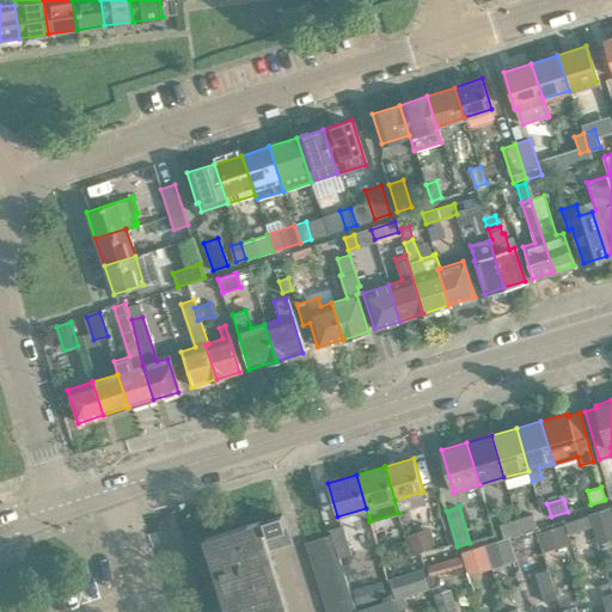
[(611,532),(611,515),(610,510),(589,516),(597,537),(611,532)]
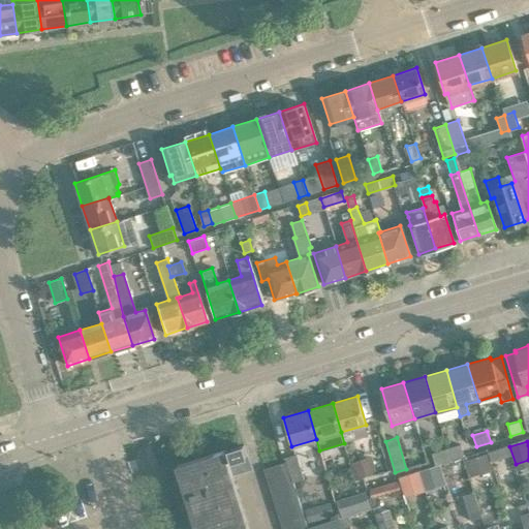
[(445,447),(448,460),(464,455),(460,443),(445,447)]
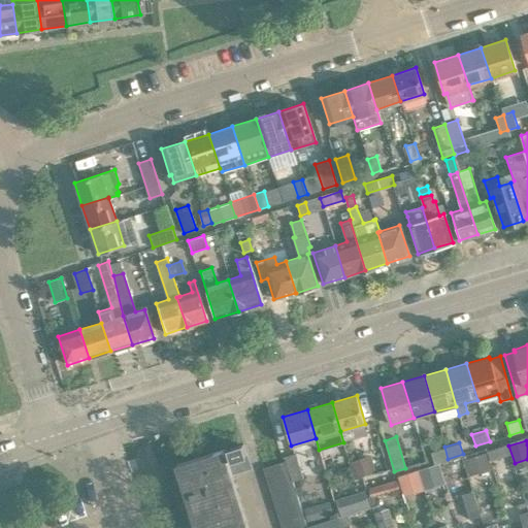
[(448,459),(444,447),(431,451),(435,463),(435,465),(439,464),(438,462),(448,459)]
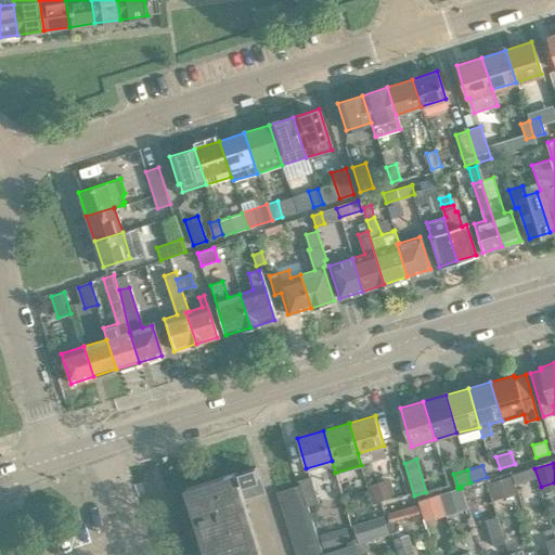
[(512,478),(513,480),(519,499),(524,512),(532,510),(524,482),(533,479),(531,470),(512,478)]
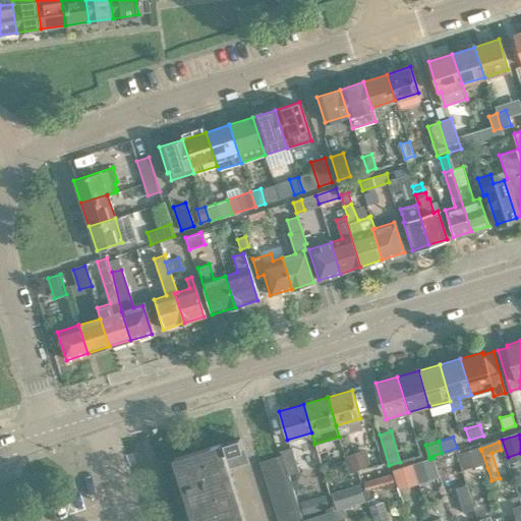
[(239,520),(223,467),(231,465),(228,454),(225,455),(221,443),(174,458),(193,520),(239,520)]
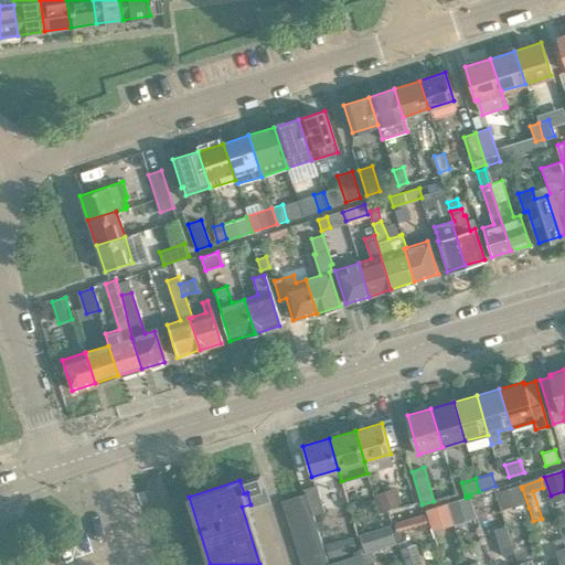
[(374,498),(384,494),(381,481),(370,484),(374,498)]
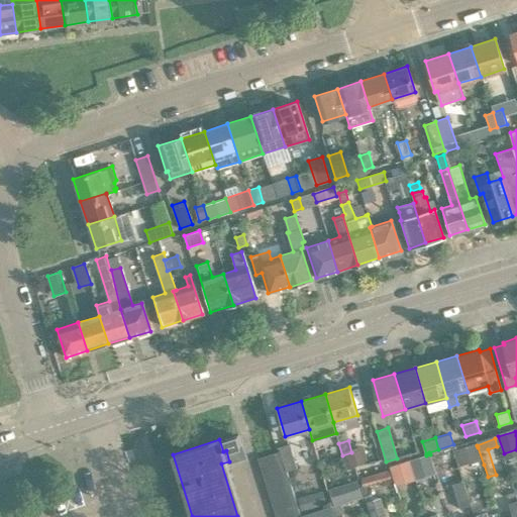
[(283,460),(286,470),(286,472),(297,469),(289,443),(279,447),(280,451),(283,460)]
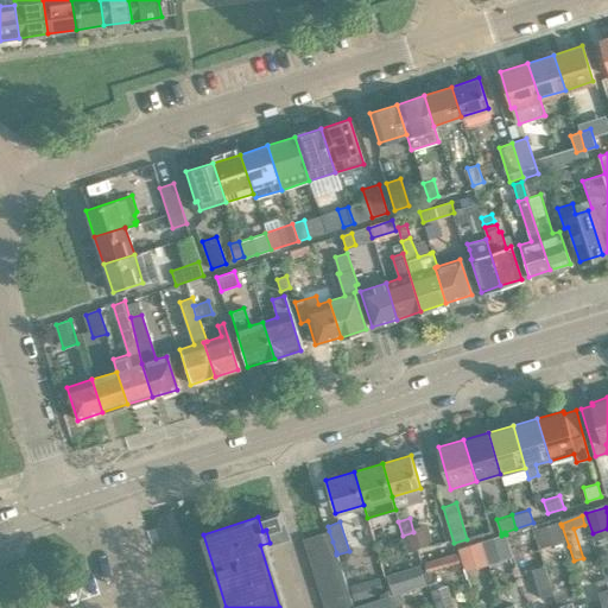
[(539,546),(564,538),(559,521),(533,530),(539,546)]
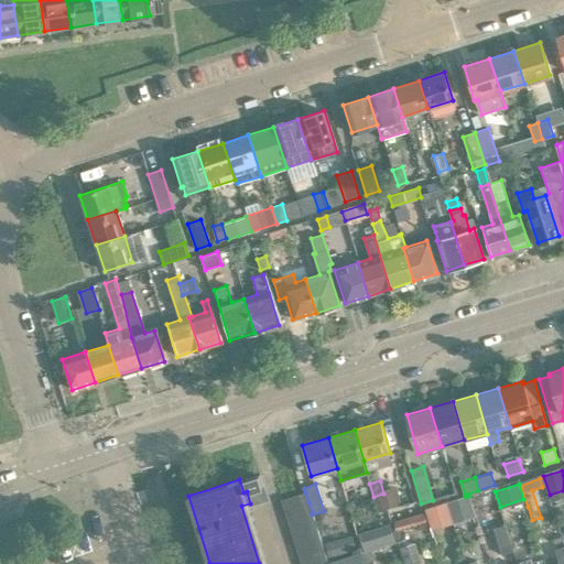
[(250,488),(251,508),(266,507),(264,487),(250,488)]
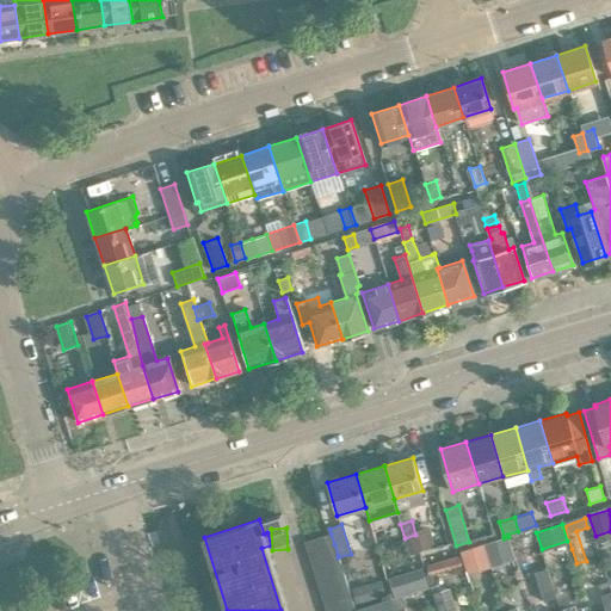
[(434,548),(430,531),(405,538),(409,556),(434,548)]
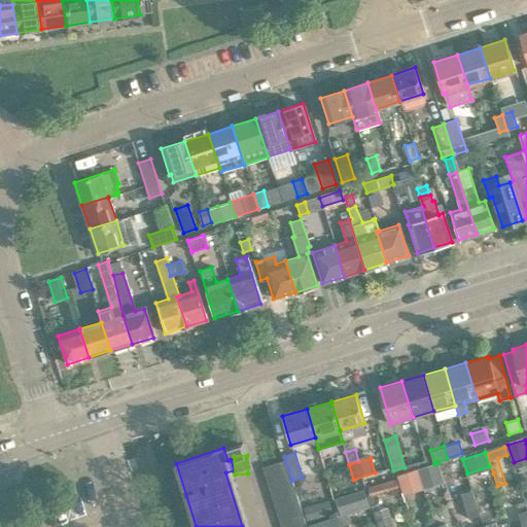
[(285,460),(264,466),(262,467),(266,477),(288,469),(285,460)]
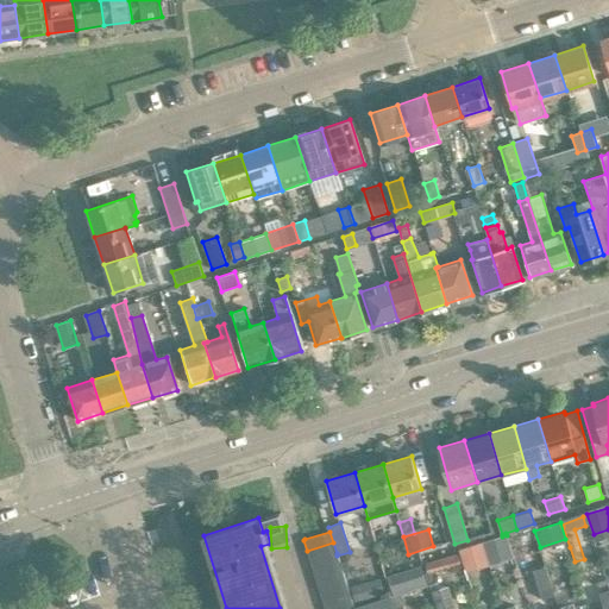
[(481,541),(488,564),(513,556),(507,535),(502,537),(502,534),(481,541)]
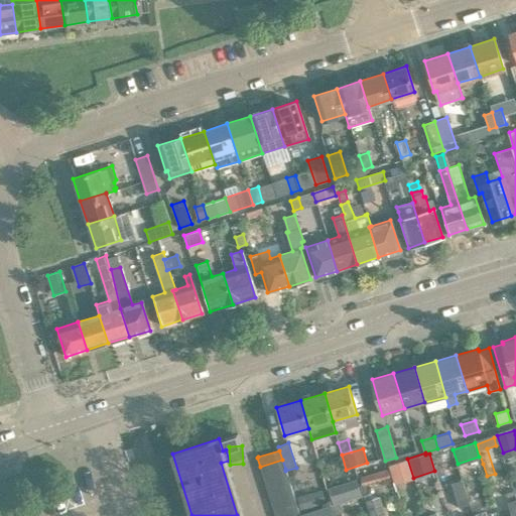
[(413,478),(407,459),(389,465),(395,484),(413,478)]
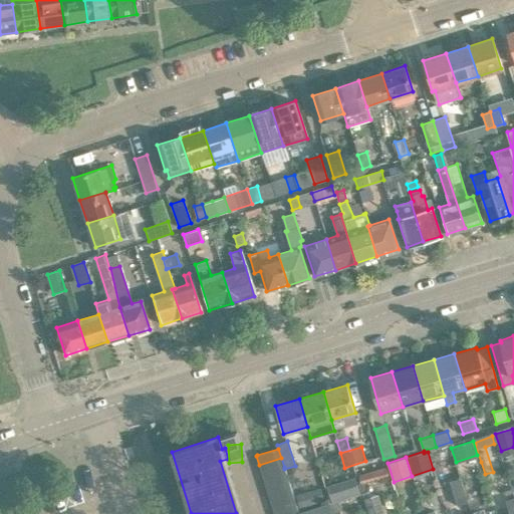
[(261,474),(284,467),(281,458),(259,465),(261,474)]
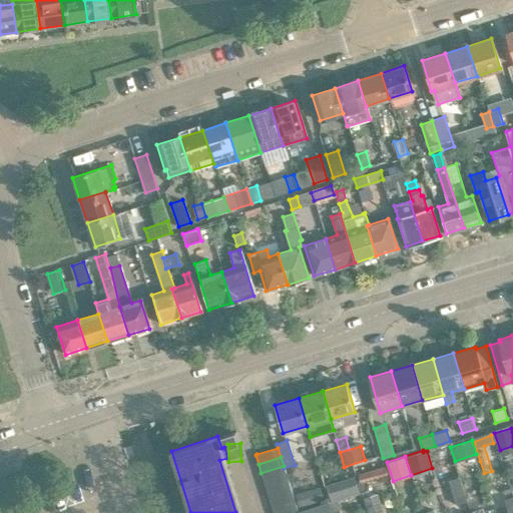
[(388,474),(385,465),(358,474),(361,483),(388,474)]
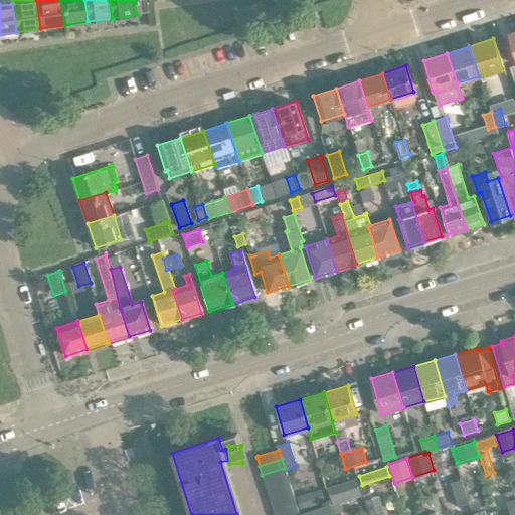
[(265,483),(287,476),(285,470),(285,468),(262,475),(265,483)]
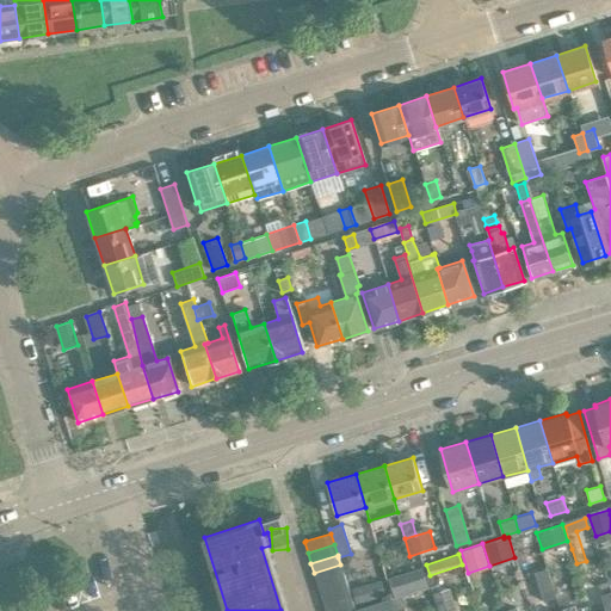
[(318,584),(344,575),(340,565),(314,573),(318,584)]
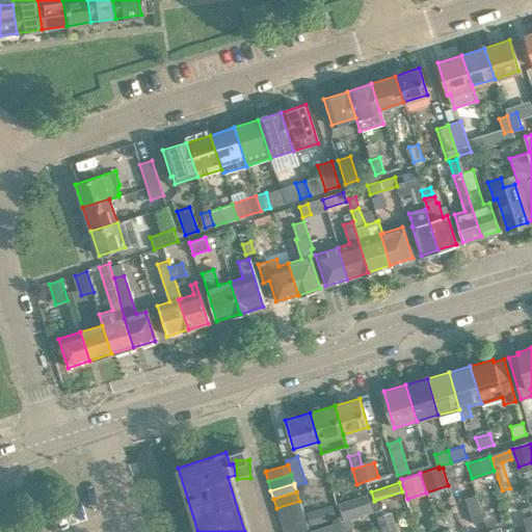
[(477,495),(466,498),(474,523),(484,520),(477,495)]
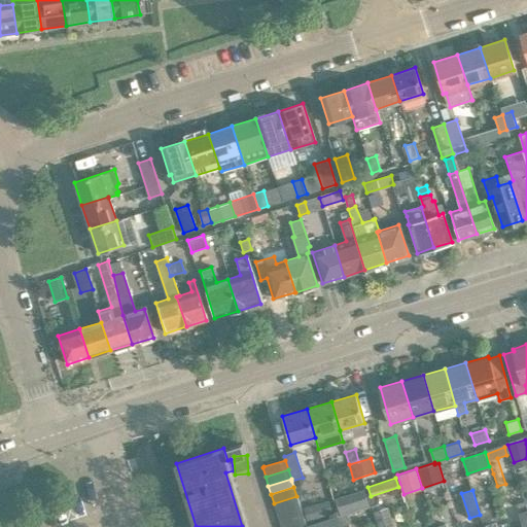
[(370,506),(364,491),(350,495),(355,511),(370,506)]
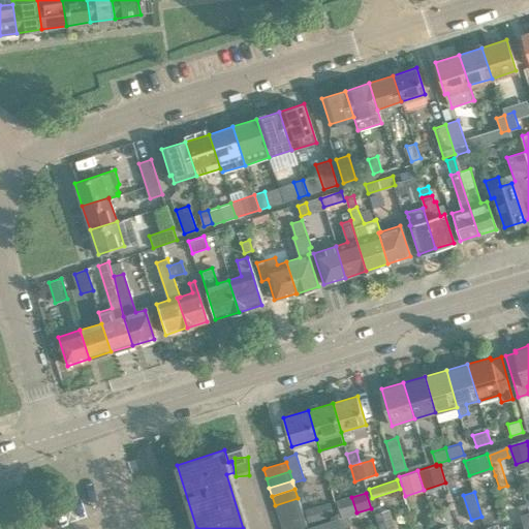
[(277,514),(301,506),(298,498),(275,505),(277,514)]
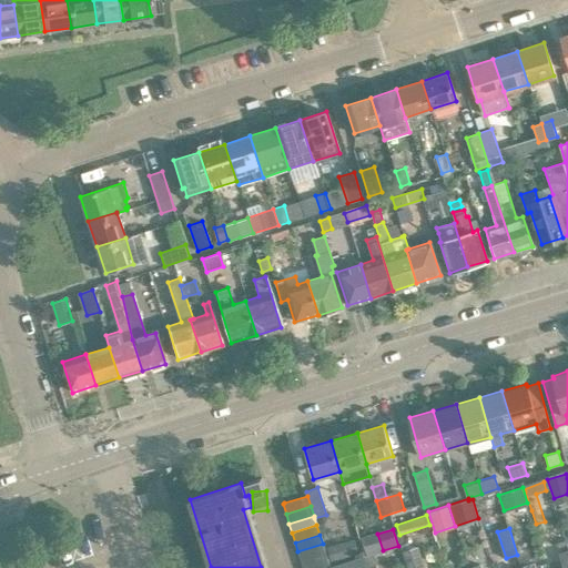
[(331,558),(358,550),(354,538),(326,546),(331,558)]
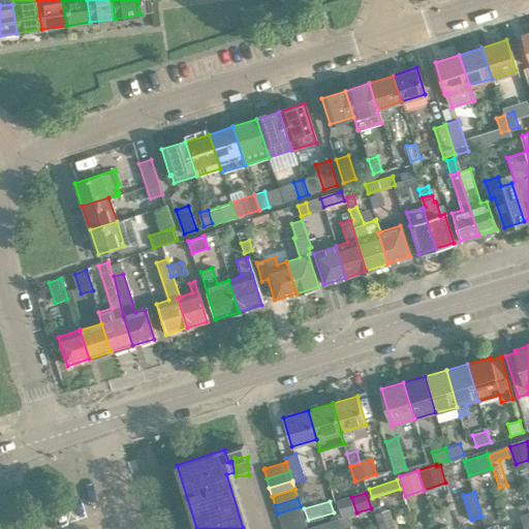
[(280,523),(303,516),(301,506),(277,514),(280,523)]
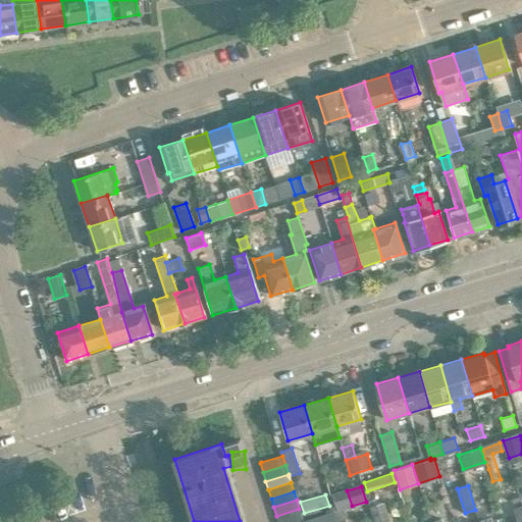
[(388,521),(383,505),(370,509),(373,521),(388,521)]
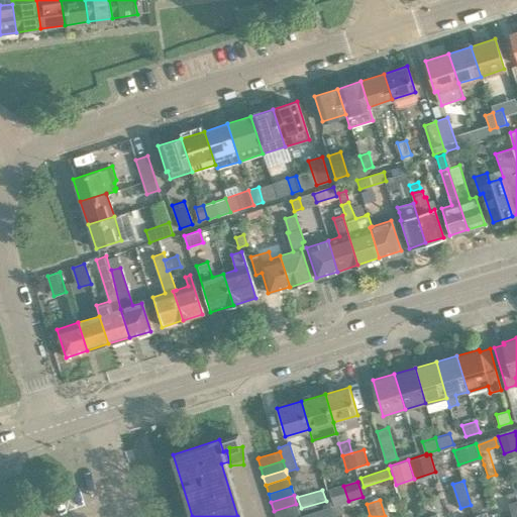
[(516,516),(516,503),(508,506),(512,516),(516,516)]
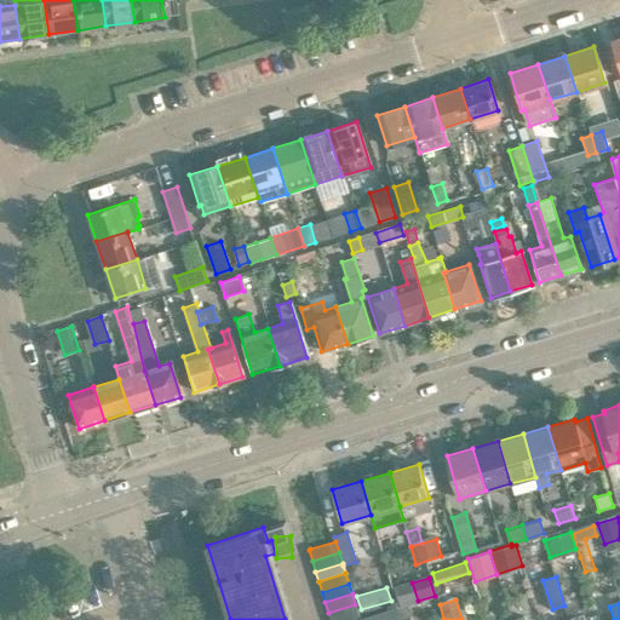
[(331,619),(339,619),(359,614),(355,604),(328,613),(331,619)]
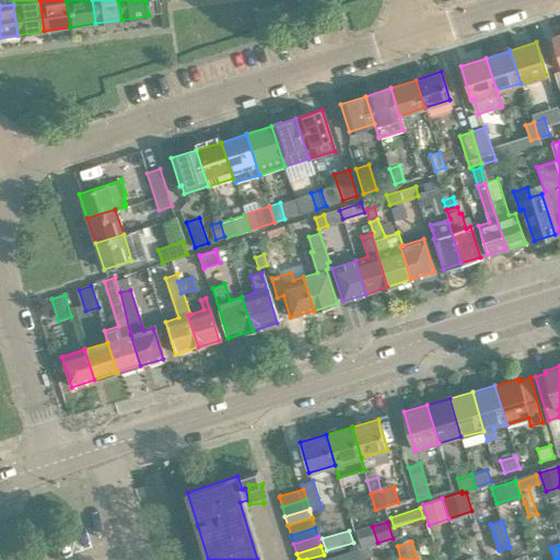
[(371,557),(368,546),(359,549),(362,559),(371,559),(371,557)]
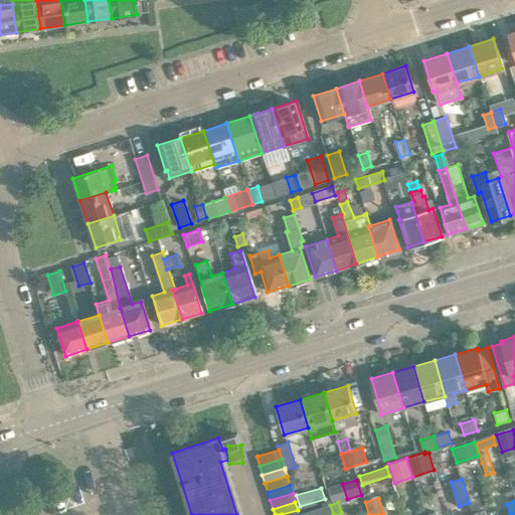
[(299,514),(333,514),(330,505),(299,514)]
